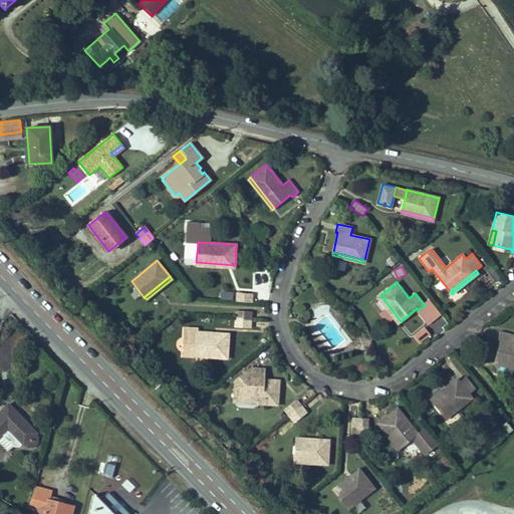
[(220,299),(233,299),(233,291),(220,291),(220,299)]
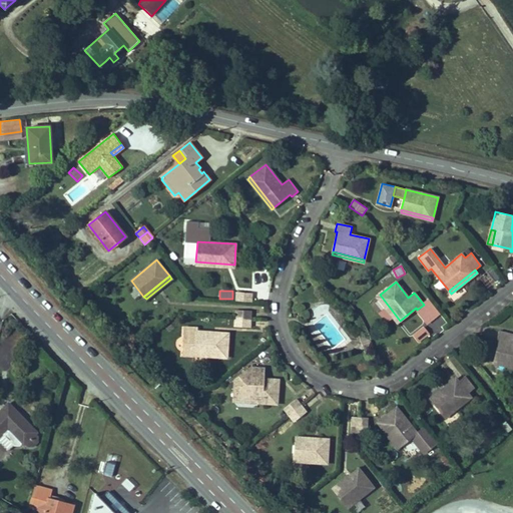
[(251,302),(251,293),(236,293),(235,301),(251,302)]
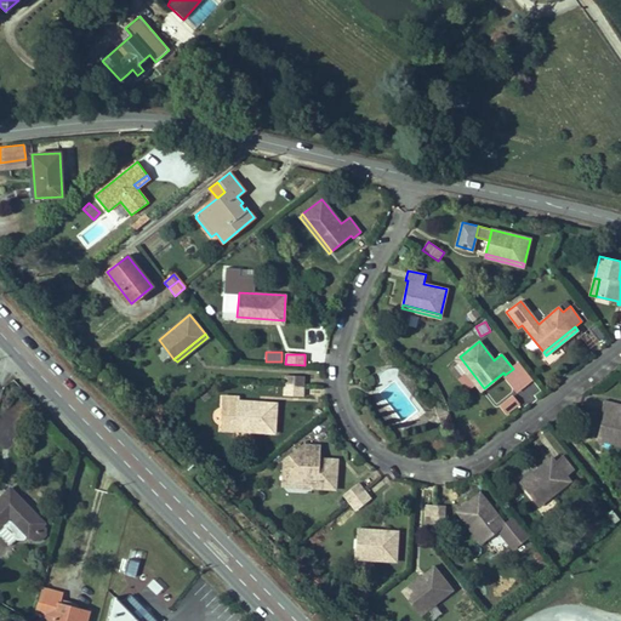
[(484,388),(460,357),(456,360),(480,391),(484,388)]
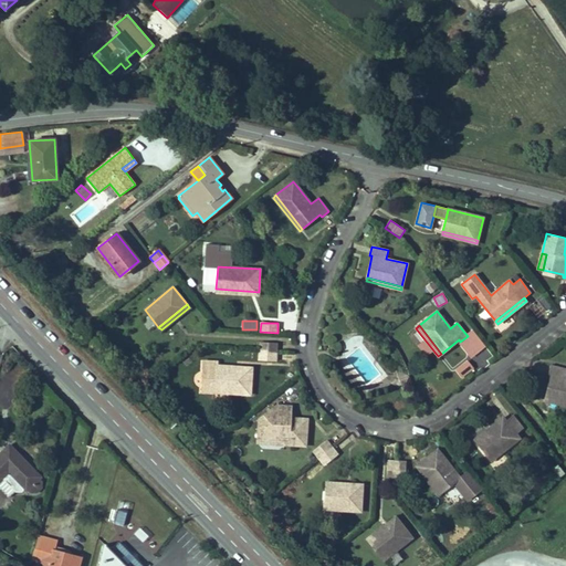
[(276,352),(276,343),(260,342),(259,350),(276,352)]
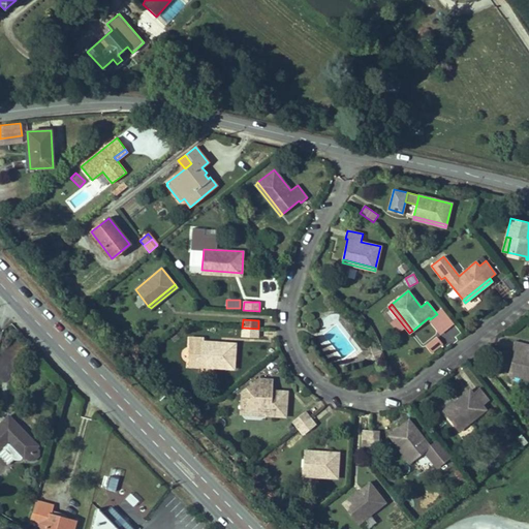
[(258,338),(258,329),(242,328),(242,337),(258,338)]
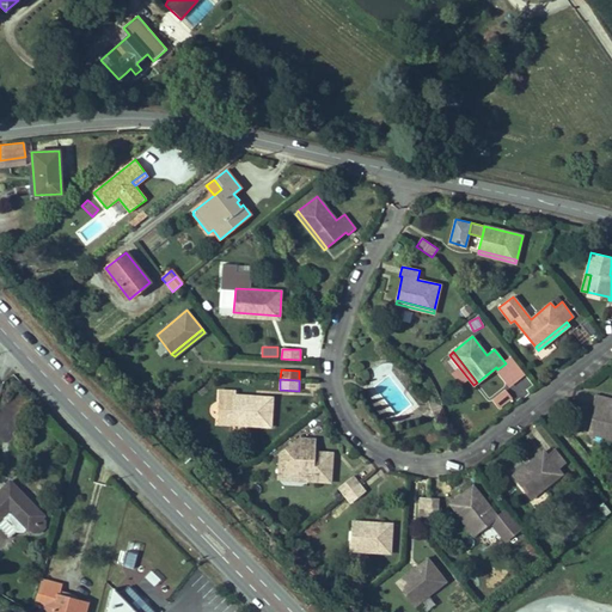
[(490,399),(500,409),(513,398),(503,389),(490,399)]
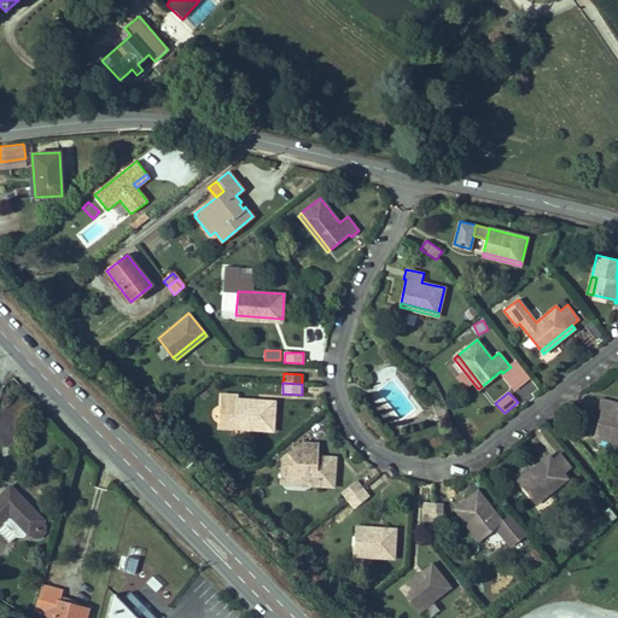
[(273,430),(274,406),(257,404),(257,401),(238,400),(238,395),(221,395),(220,427),(234,429),(234,423),(250,424),(250,430),(273,430)]
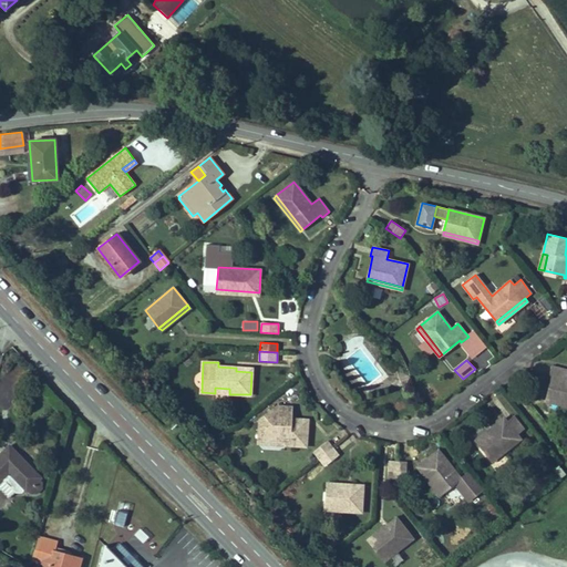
[(566,406),(566,379),(566,374),(566,369),(552,366),(549,375),(552,375),(547,397),(562,400),(559,405),(566,406)]
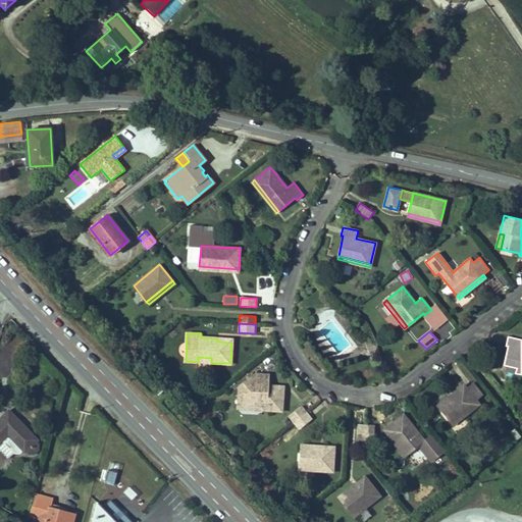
[(371,358),(376,347),(366,342),(361,353),(371,358)]
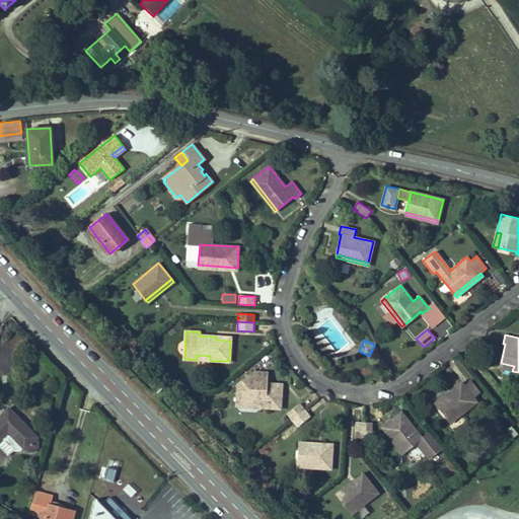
[(512,371),(514,366),(501,363),(500,368),(512,371)]
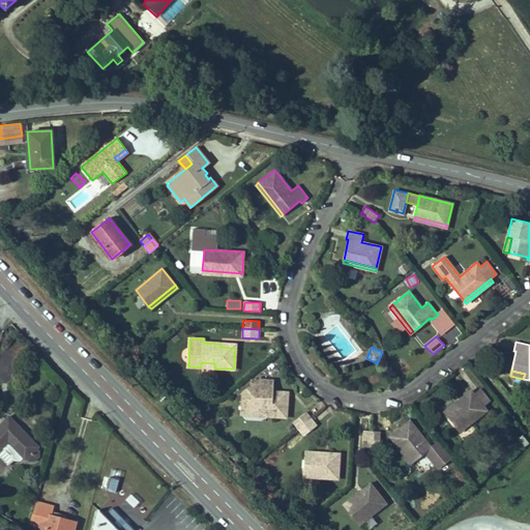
[(286,417),(288,395),(272,395),(272,391),(273,380),(259,379),(242,392),(241,415),(254,415),(254,410),(267,411),(266,416),(286,417)]
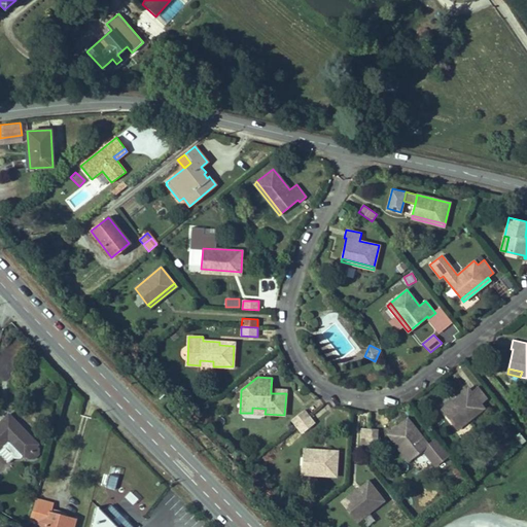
[(484,409),(481,405),(487,399),(478,386),(470,391),(459,400),(456,397),(442,410),(454,425),(465,417),(468,420),(484,409)]
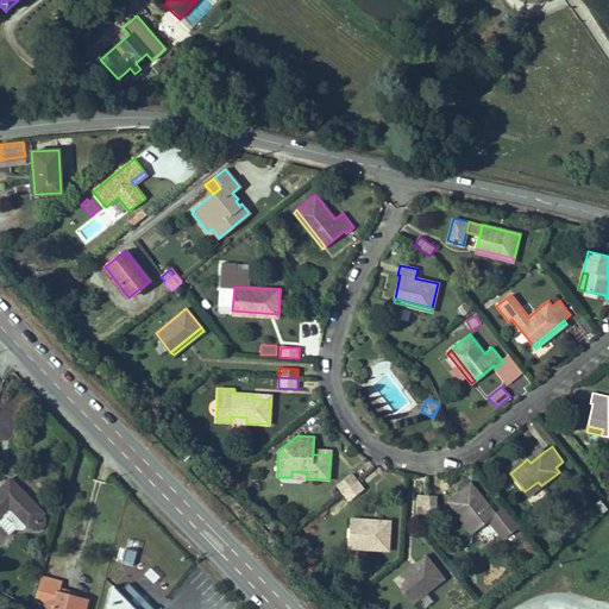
[(531,463),(544,452),(541,449),(527,459),(531,463)]
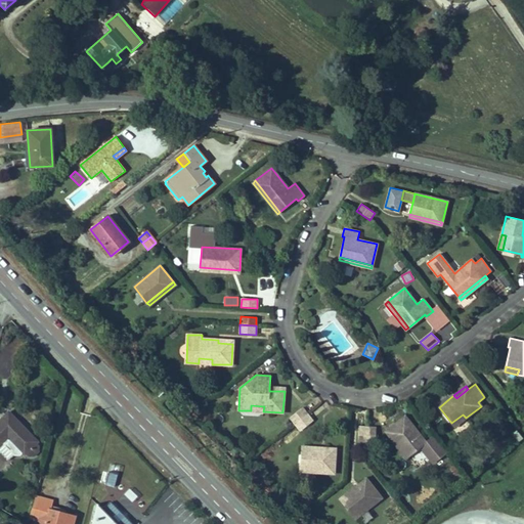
[(295,424),(307,415),(302,407),(290,419),(295,424)]
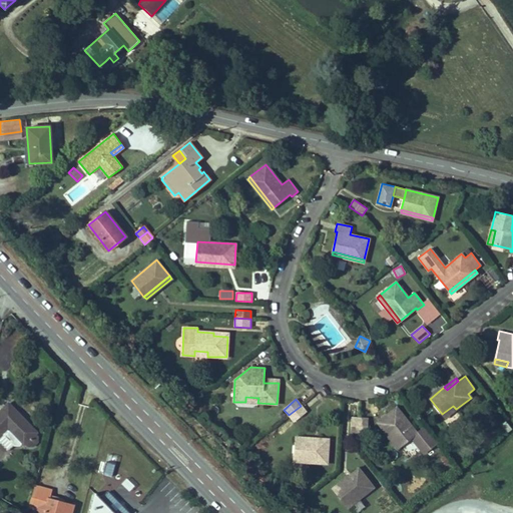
[(0,435),(2,434),(13,445),(14,446),(20,446),(22,443),(24,445),(25,443),(28,446),(33,446),(37,442),(37,437),(35,434),(36,433),(8,403),(0,411),(0,435)]
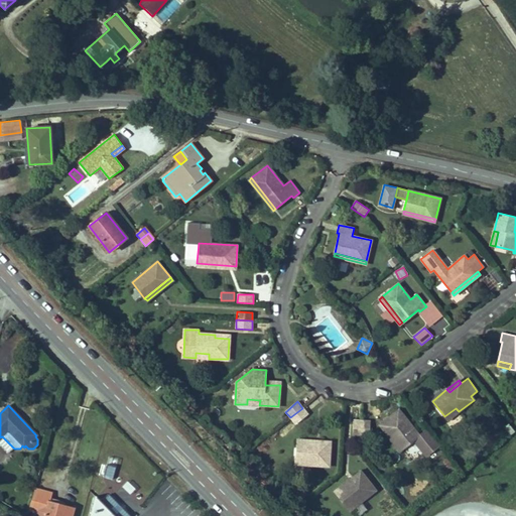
[(295,424),(307,414),(302,408),(290,417),(295,424)]
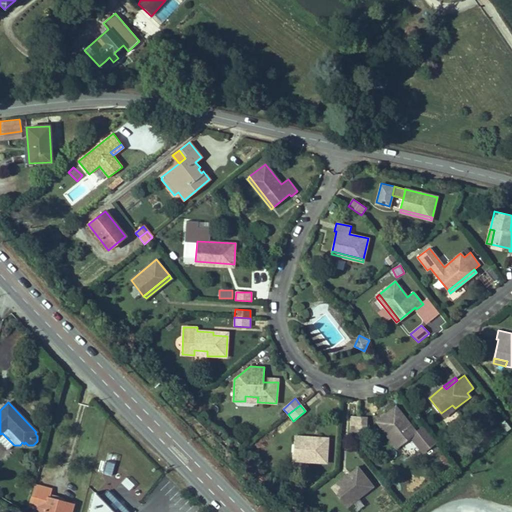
[(444,417),(455,408),(452,405),(441,413),(444,417)]
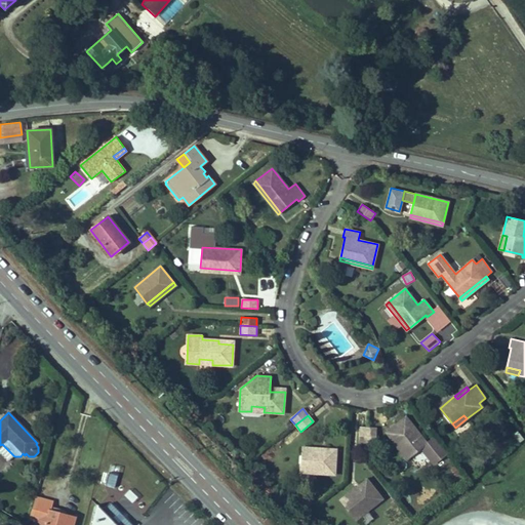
[(427,443),(406,416),(390,430),(410,456),(420,448),(433,463),(447,453),(434,437),(427,443)]
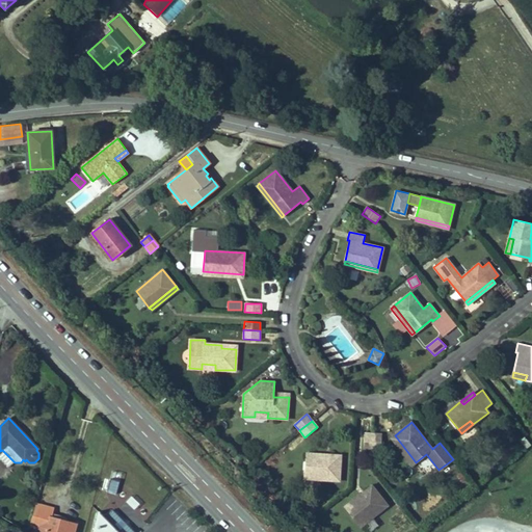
[(372,450),(373,433),(365,433),(364,450),(372,450)]
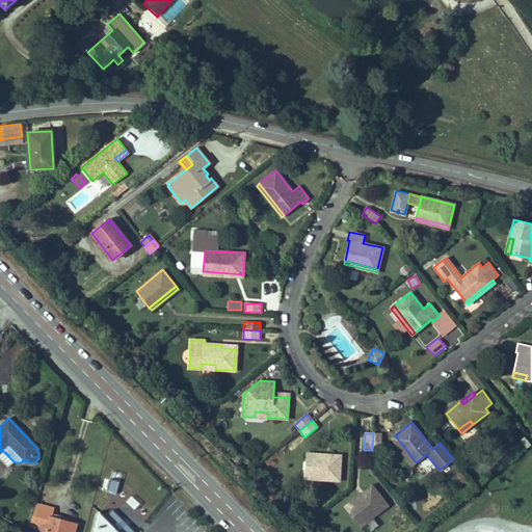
[(380,450),(381,434),(373,433),(372,450),(380,450)]
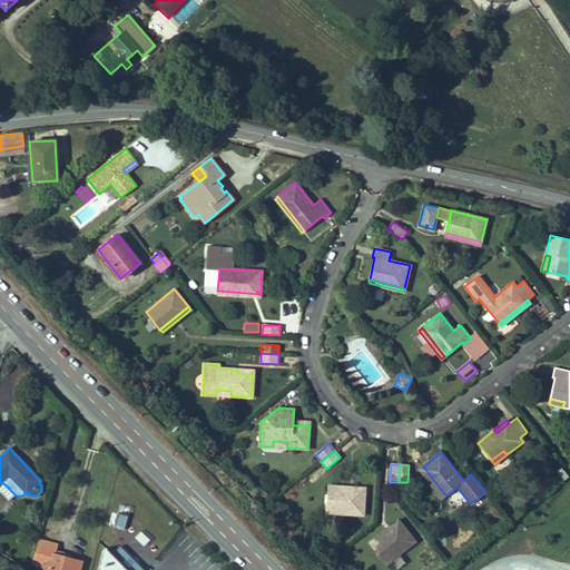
[(445,495),(423,467),(420,470),(442,498),(445,495)]
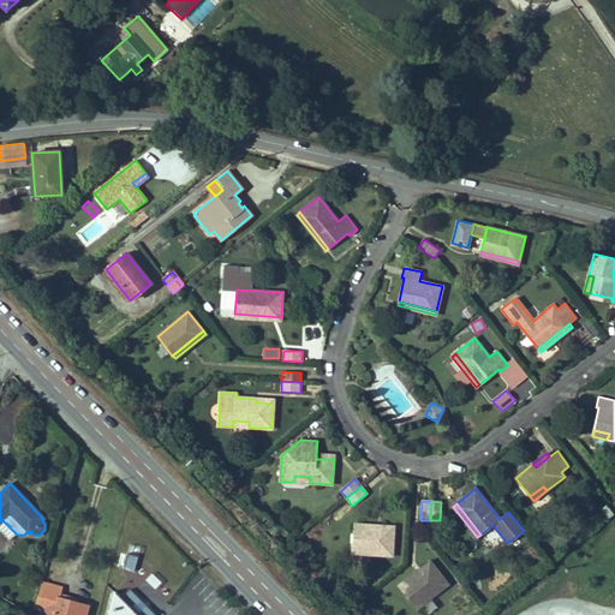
[(16,533),(3,520),(0,521),(0,530),(10,541),(16,533)]
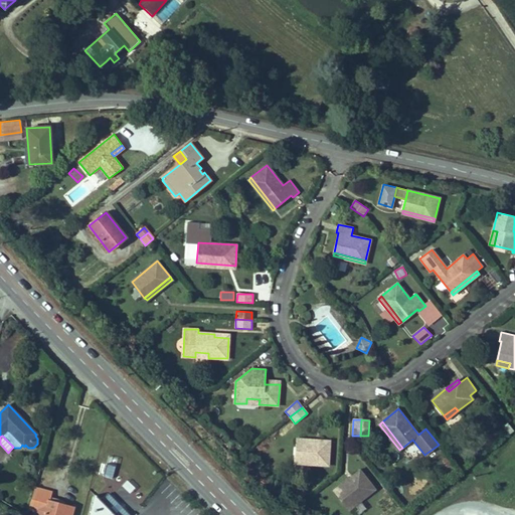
[(328,465),(329,445),(315,444),(315,440),(297,439),(296,459),(310,459),(309,464),(328,465)]
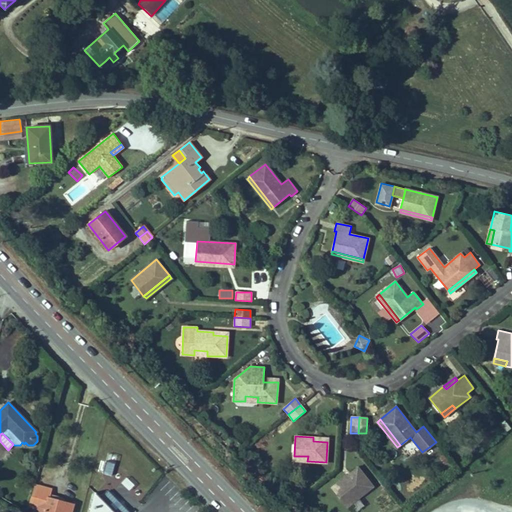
[(111,475),(115,464),(106,461),(102,472),(111,475)]
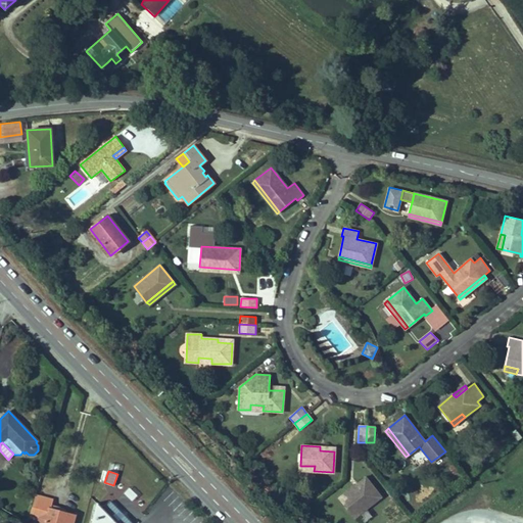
[(355,489),(368,480),(366,477),(353,486),(355,489)]
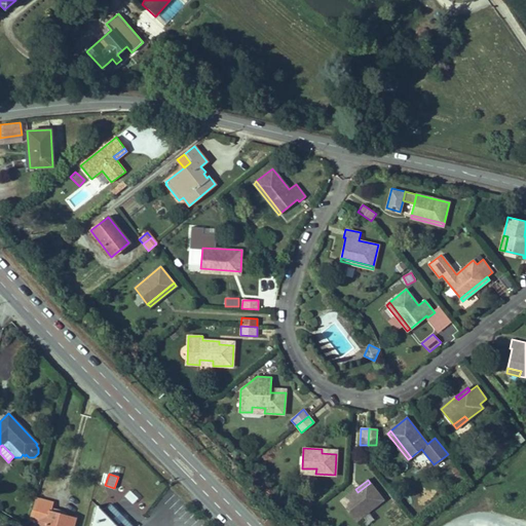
[(383,499),(370,483),(358,492),(355,489),(341,501),(353,517),(365,508),(368,512),(383,499)]
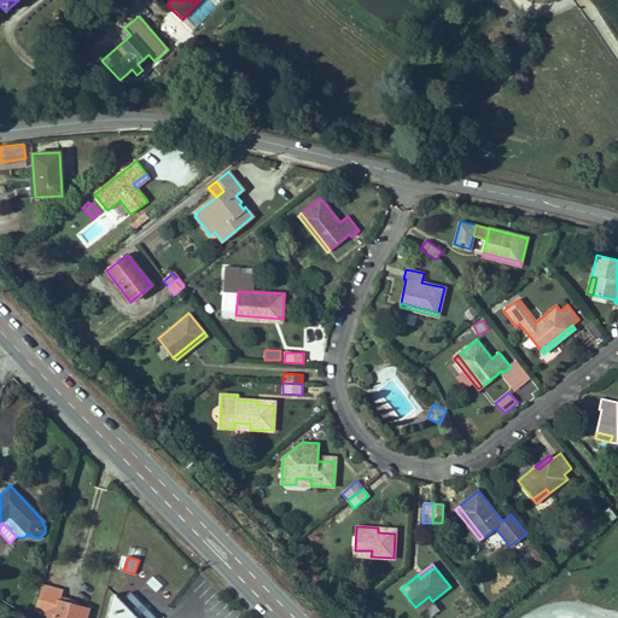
[(146,583),(156,592),(162,584),(152,577),(146,583)]
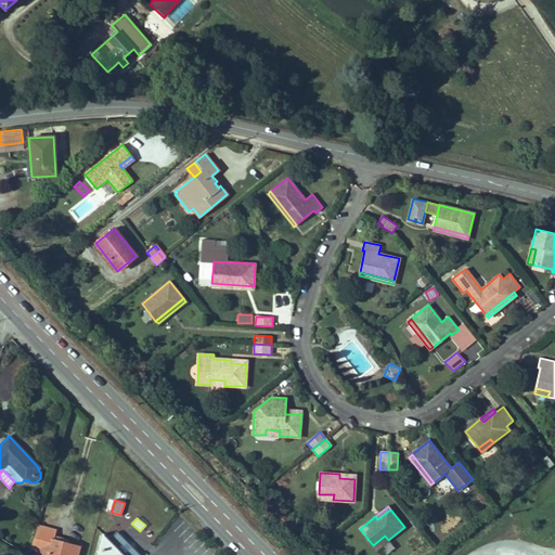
[(67,543),(54,540),(54,537),(56,530),(38,525),(31,549),(39,551),(37,554),(76,554),(79,546),(67,543)]
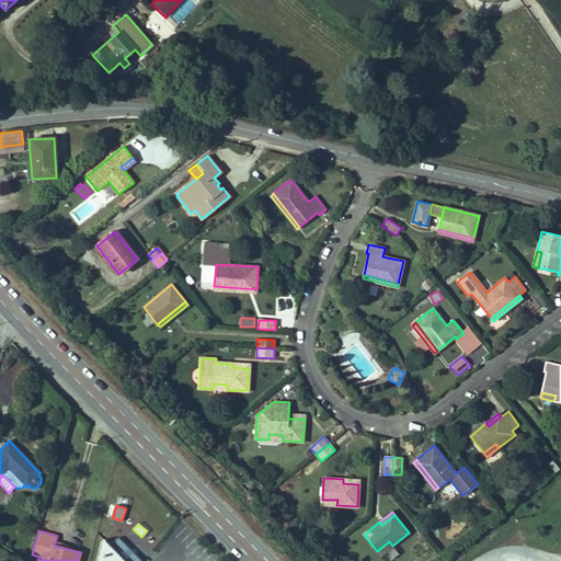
[(104,540),(99,560),(125,560),(118,553),(104,540)]
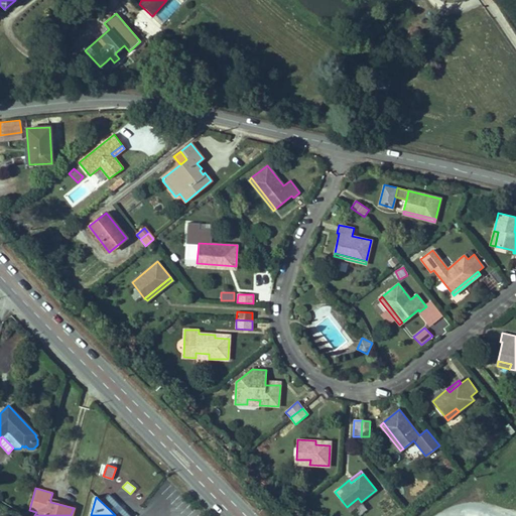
[(350,511),(361,502),(358,498),(347,507),(350,511)]
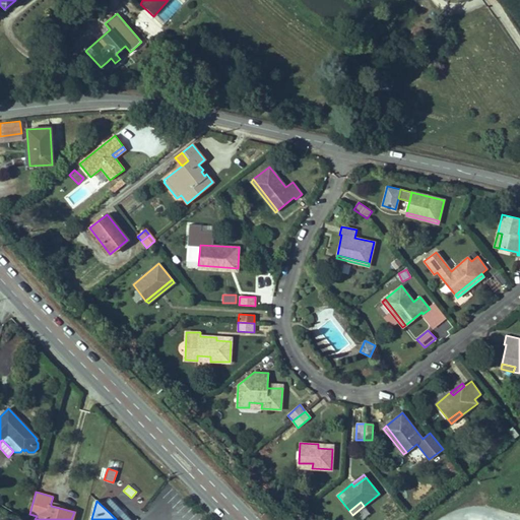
[(359,519),(360,519),(369,514),(364,508),(354,514),(359,519)]
